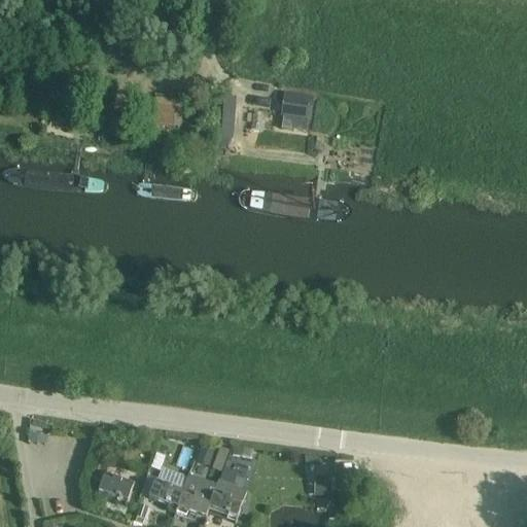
[(66,97),(92,100),(94,81),(67,78),(66,97)]
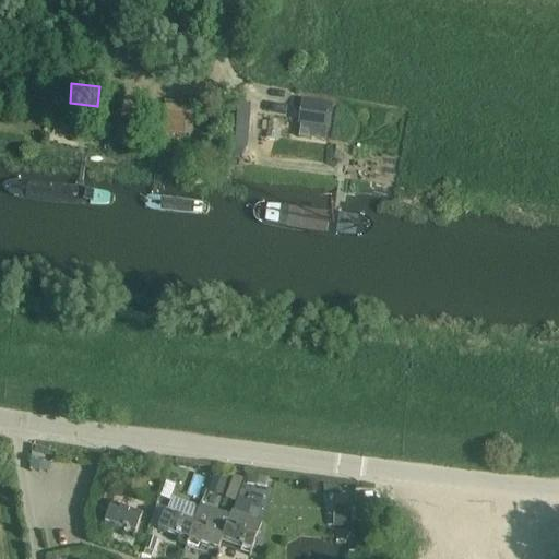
[(302,104),(300,120),(326,123),(329,106),(302,104)]
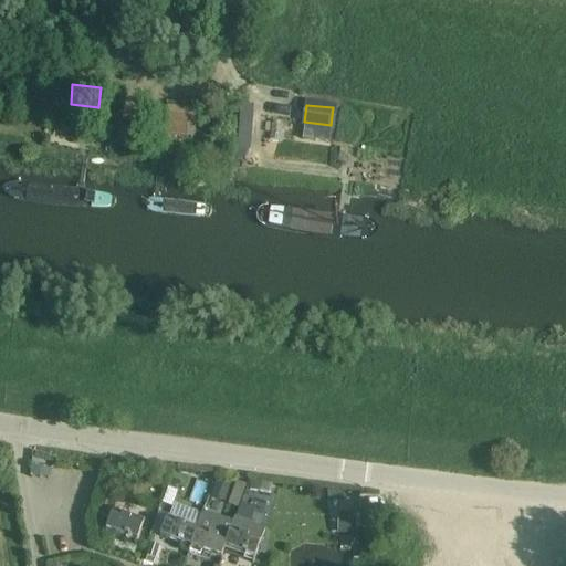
[(240,106),(238,134),(252,135),(253,107),(240,106)]
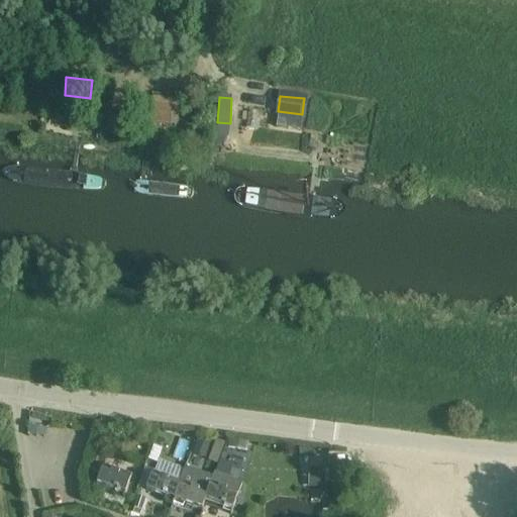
[(150,125),(170,127),(172,107),(152,105),(150,125)]
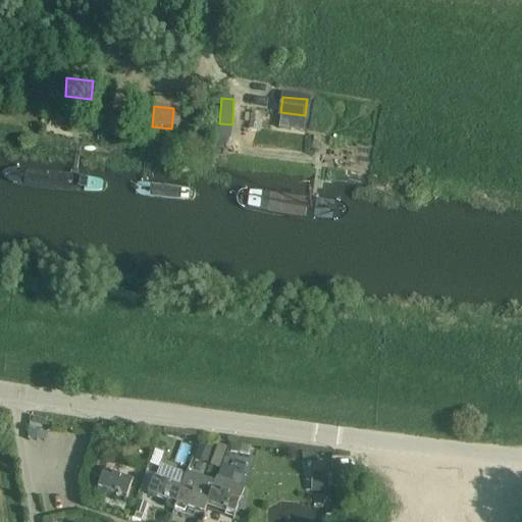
[(91,177),(14,166),(0,172),(10,184),(91,193),(105,192),(106,185),(91,177)]
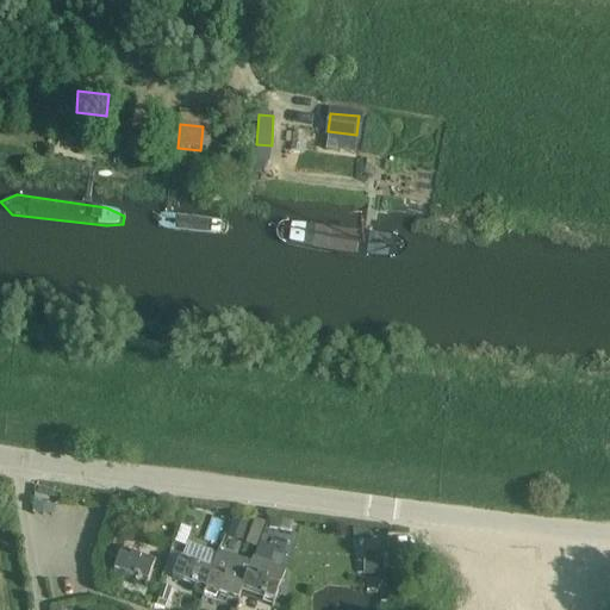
[(165,212),(156,215),(155,224),(163,230),(226,235),(229,229),(225,219),(165,212)]
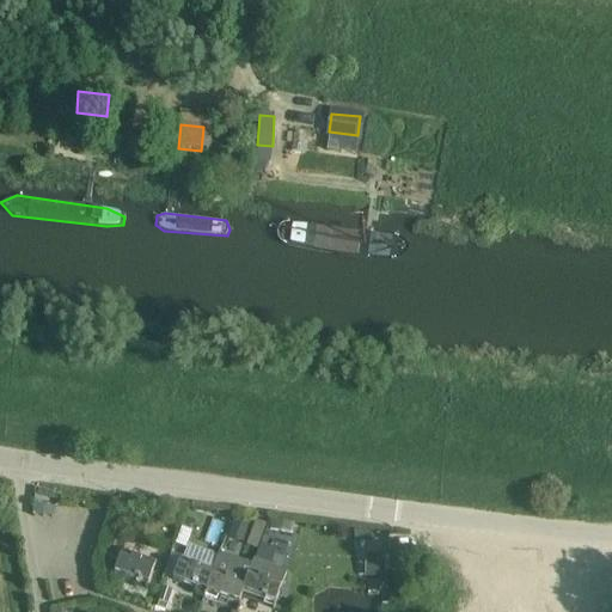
[(399,236),(287,221),(277,225),(277,236),(282,243),(393,258),(405,256),(408,245),(399,236)]
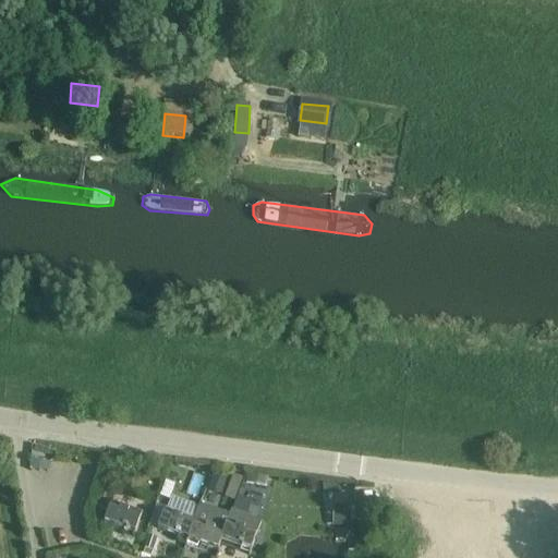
[(113,462),(110,475),(122,478),(125,465),(113,462)]
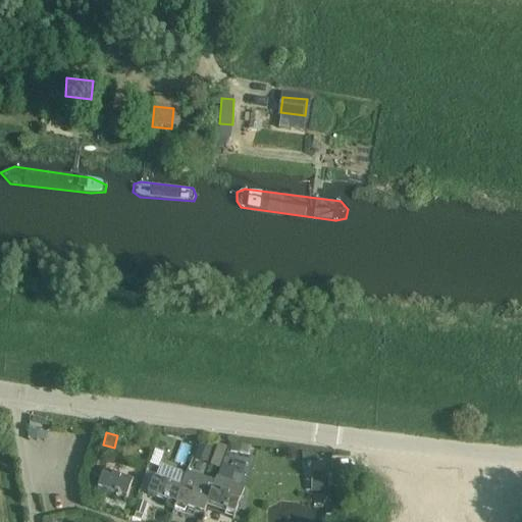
[(201,439),(198,450),(209,454),(213,444),(201,439)]
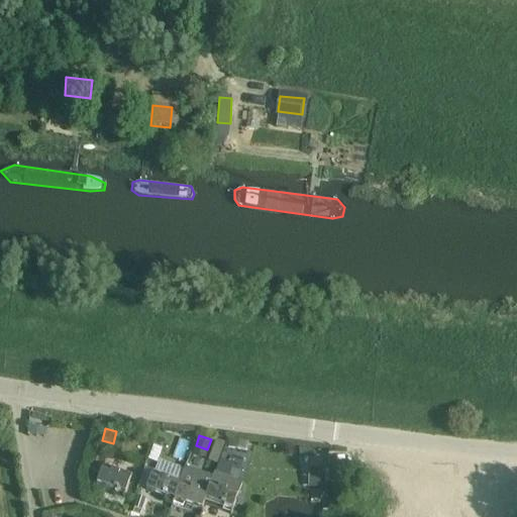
[(231,440),(230,448),(247,452),(249,443),(231,440)]
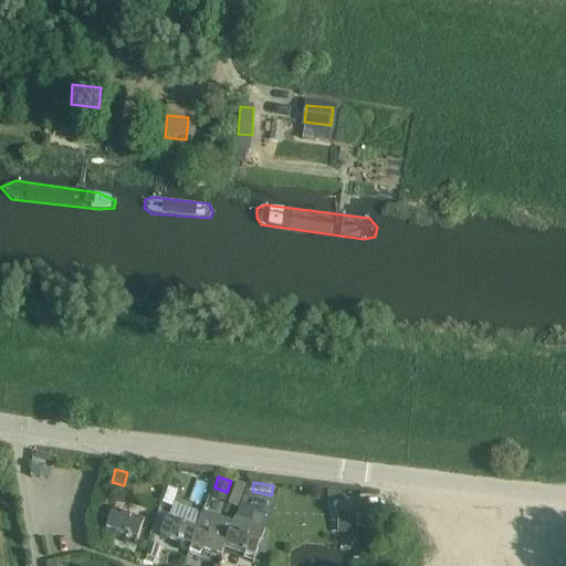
[(336,491),(327,491),(327,502),(344,502),(342,492),(342,491),(336,491)]
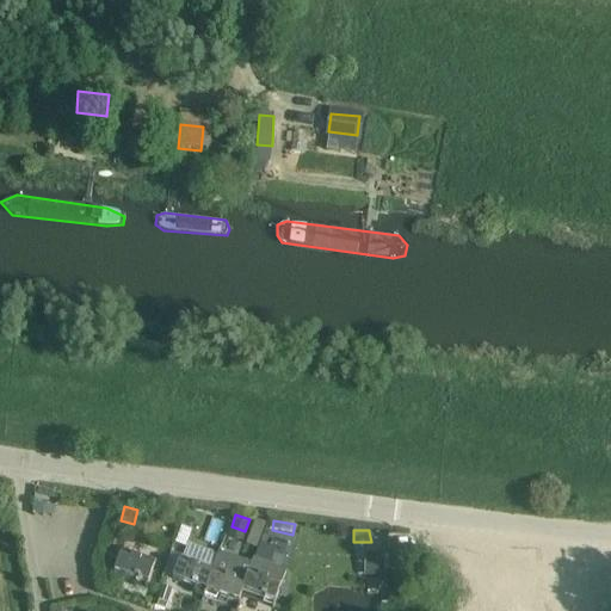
[(208,532),(203,544),(216,549),(220,537),(208,532)]
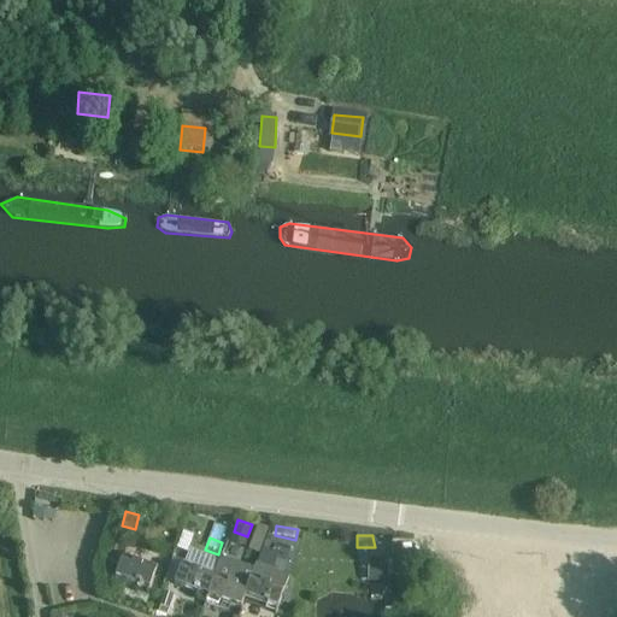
[(147,592),(156,570),(122,558),(115,580),(147,592)]
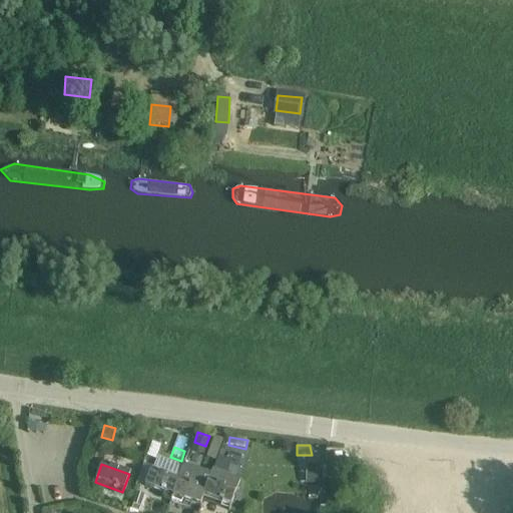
[(177,479),(171,498),(198,508),(202,498),(201,498),(210,475),(209,475),(182,465),(177,479)]
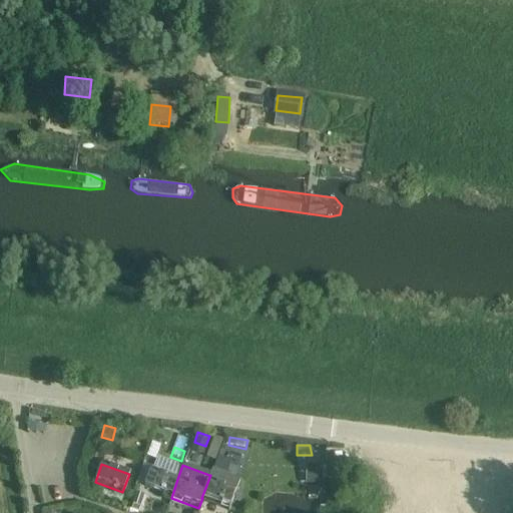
[(307,466),(306,485),(323,486),(323,467),(307,466)]
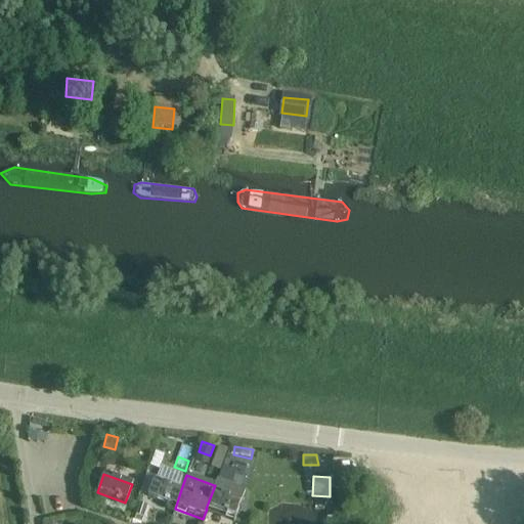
[(146,497),(175,509),(181,489),(154,479),(146,497)]
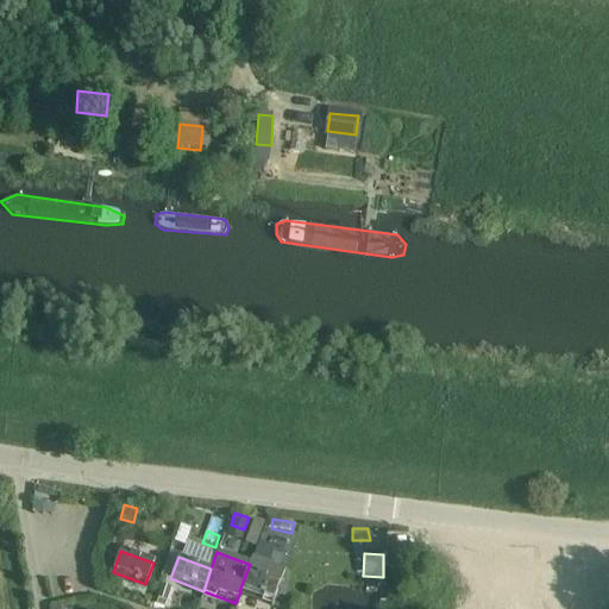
[(239,591),(240,591),(272,603),(284,570),(251,558),(249,564),(250,564),(239,591)]
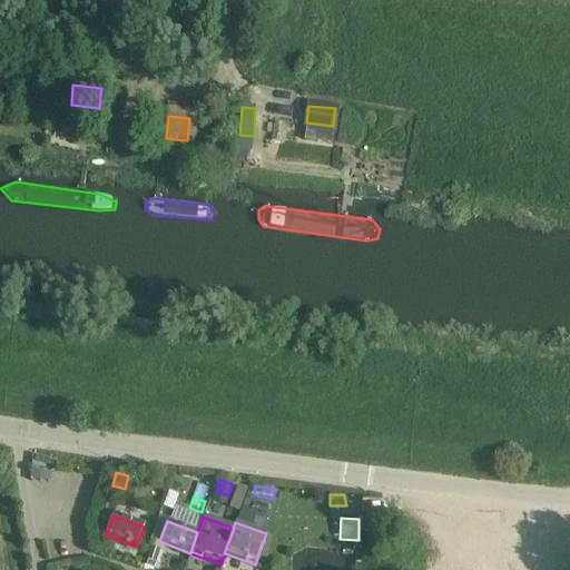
[(150,549),(147,561),(156,563),(160,552),(150,549)]
